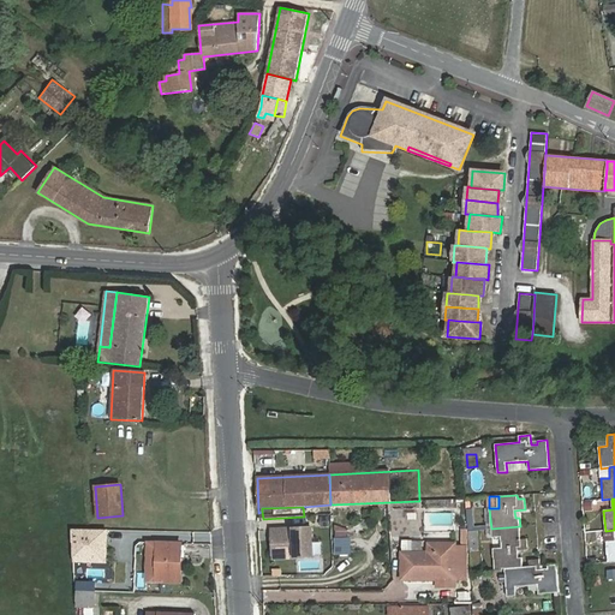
[(505,568),(523,567),(523,562),(521,557),(519,557),(518,550),(529,549),(527,538),(520,539),(520,526),(491,529),(491,537),(501,537),(502,548),(493,548),(495,569),(505,568)]
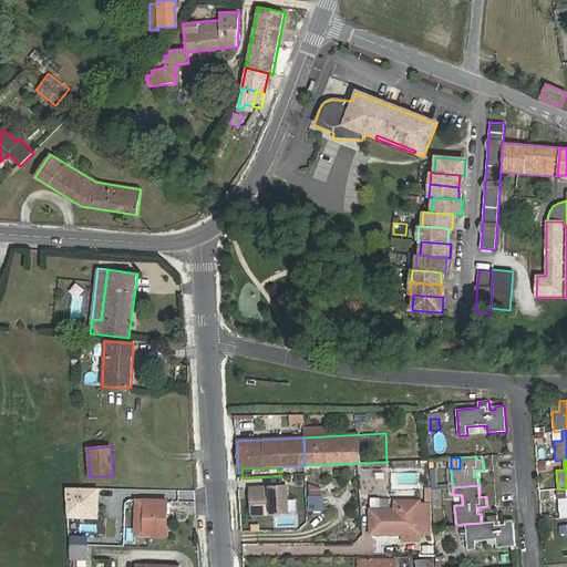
[(271,487),(250,488),(253,515),(288,513),(287,486),(277,487),(278,490),(271,490),(271,487)]
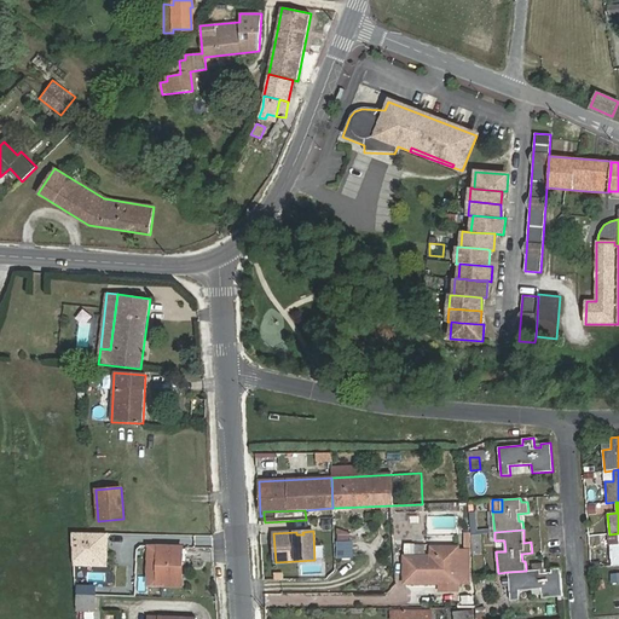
[(109,533),(71,532),(73,565),(106,567),(109,533)]
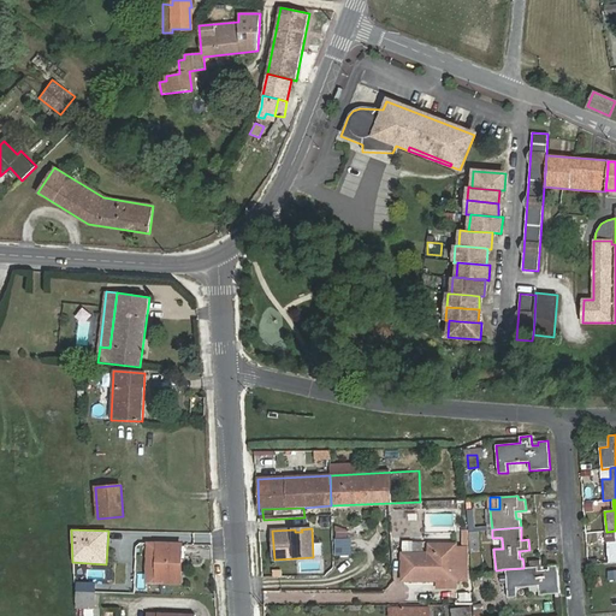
[(480,551),(478,531),(469,532),(471,551),(480,551)]
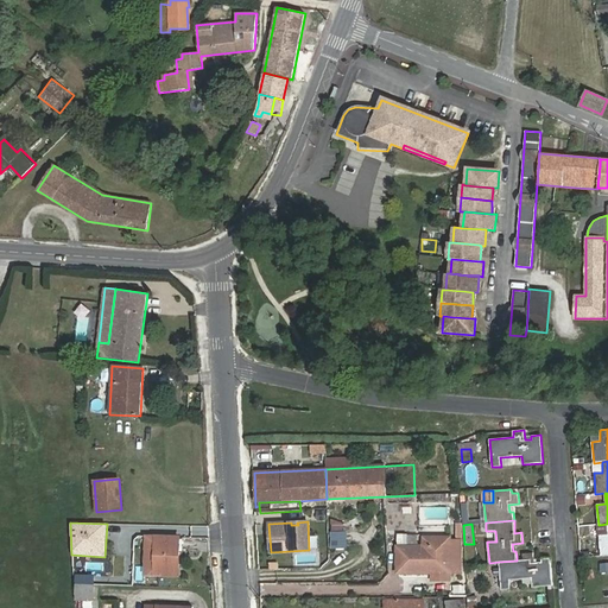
[(397,546),(397,572),(450,572),(450,571),(450,568),(450,540),(451,537),(426,537),(426,545),(397,546)]
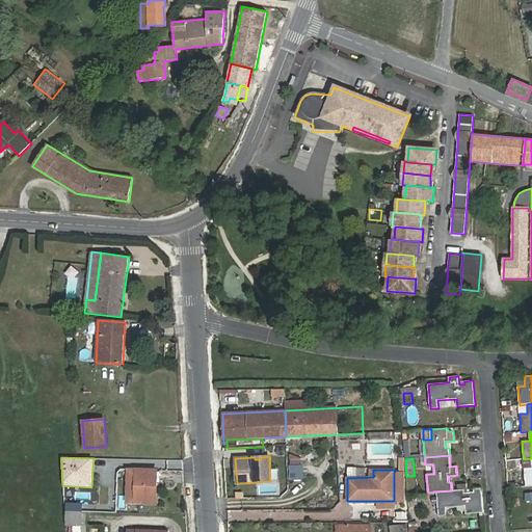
[(137,471),(130,471),(129,501),(136,502),(137,471)]
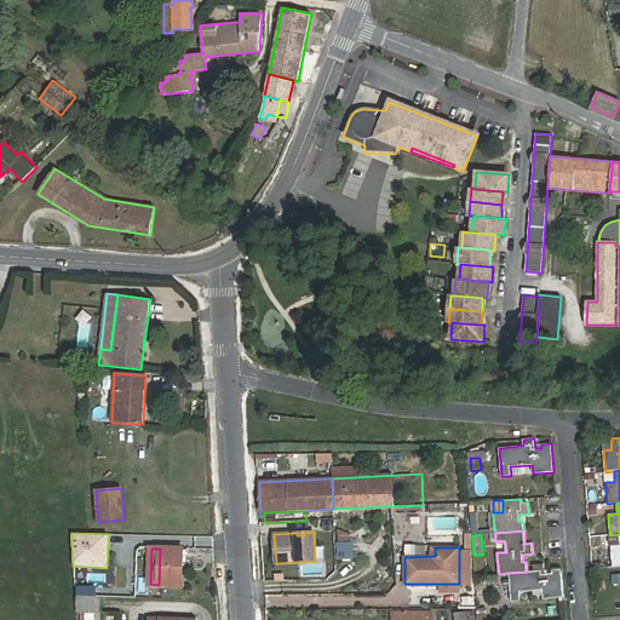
[(178,549),(160,549),(159,585),(181,585),(181,566),(178,566),(178,549)]
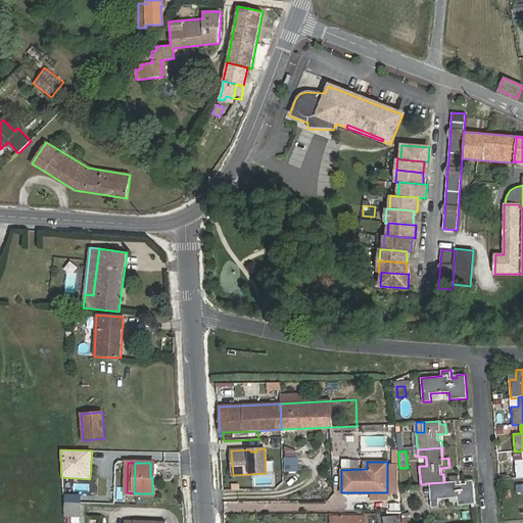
[(387,488),(387,491),(397,492),(396,465),(387,465),(387,488)]
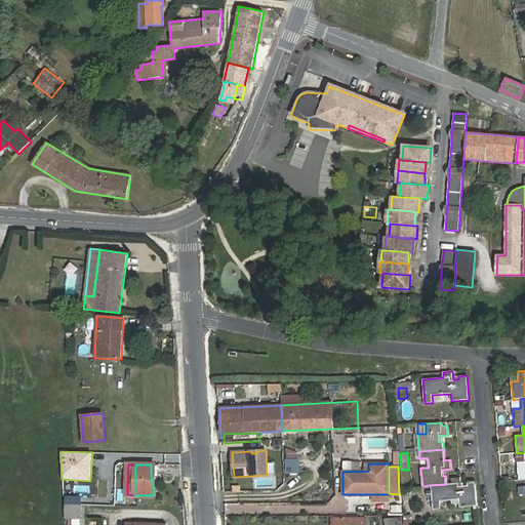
[(451,478),(451,483),(446,484),(431,485),(433,509),(441,509),(440,500),(459,499),(459,507),(477,506),(475,482),(468,482),(468,485),(461,486),(460,477),(451,478)]
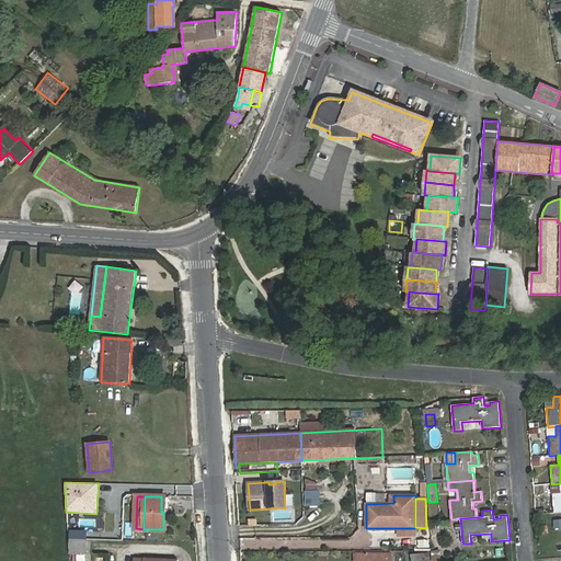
[(87,524),(71,524),(71,539),(86,540),(87,524)]
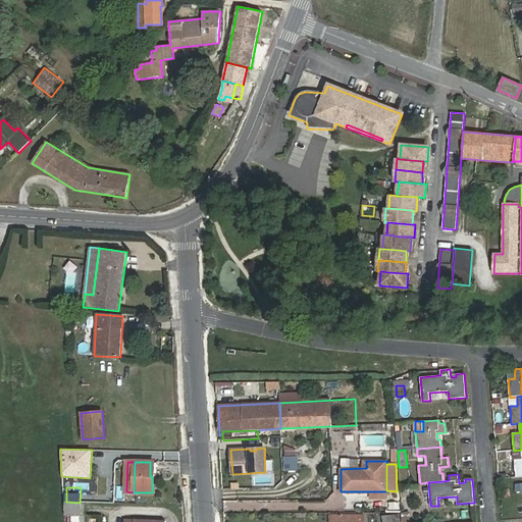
[(65,514),(80,515),(80,503),(66,502),(65,514)]
